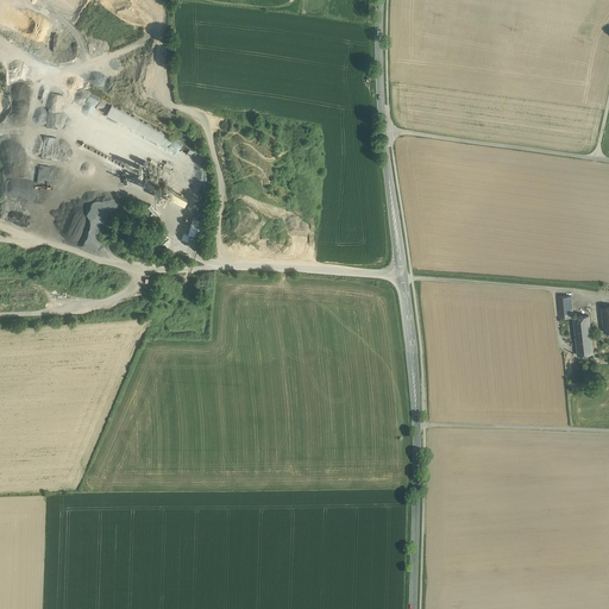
[(112,105),(107,114),(163,139),(168,131),(112,105)]
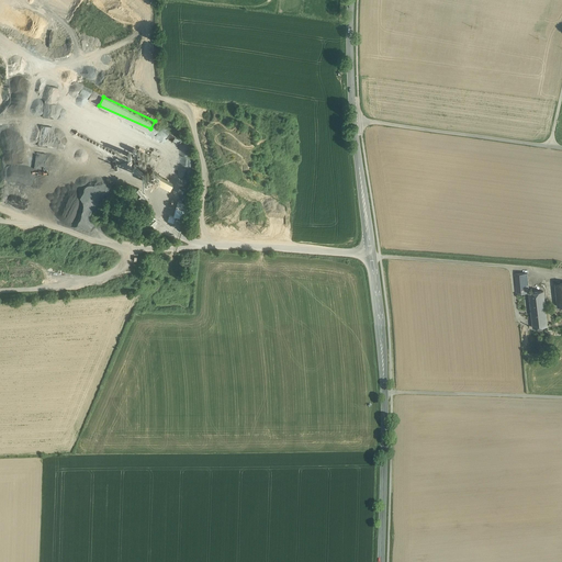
[(176,136),(160,128),(157,134),(172,142),(176,136)]
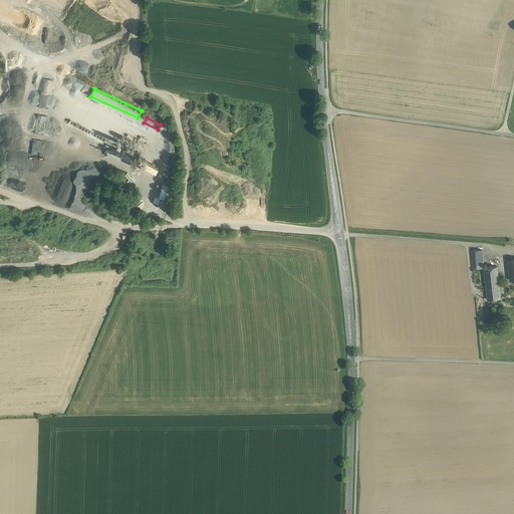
[(148,143),(124,130),(119,141),(114,138),(112,143),(70,119),(69,121),(110,145),(108,149),(129,165),(134,168),(137,163),(154,174),(159,166),(141,156),(148,143)]
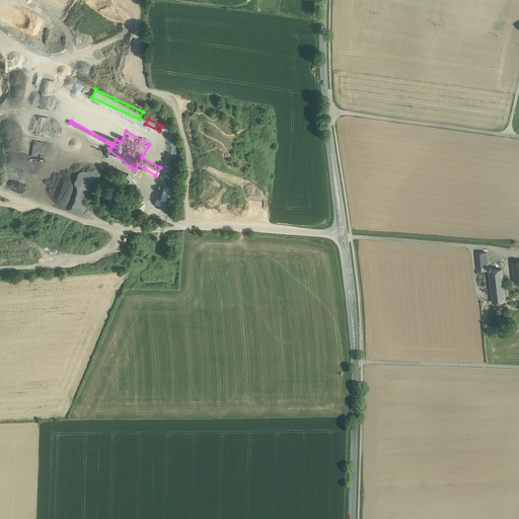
[(28,176),(39,177),(41,155),(30,154),(28,176)]
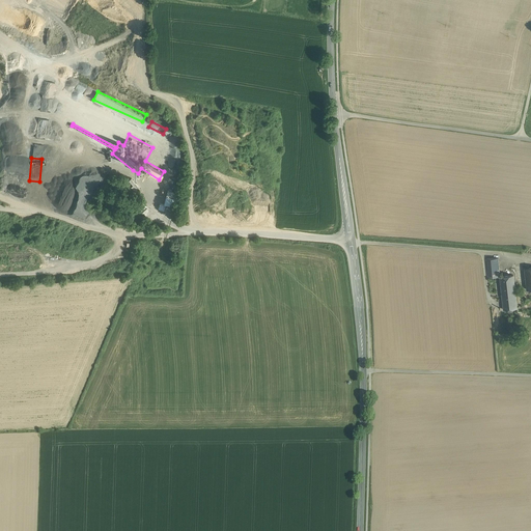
[(173,206),(177,193),(167,190),(164,204),(173,206)]
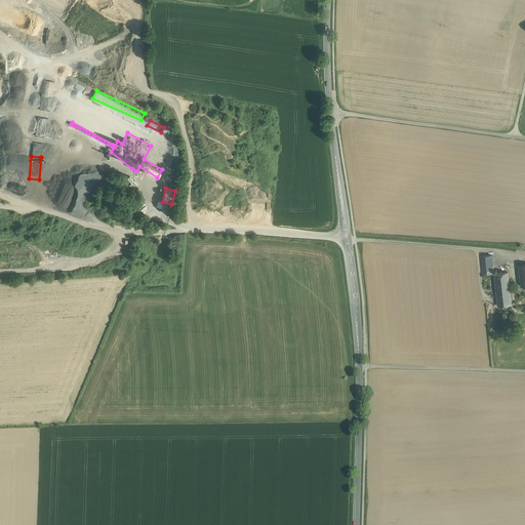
[(177,245),(169,244),(168,254),(175,255),(177,245)]
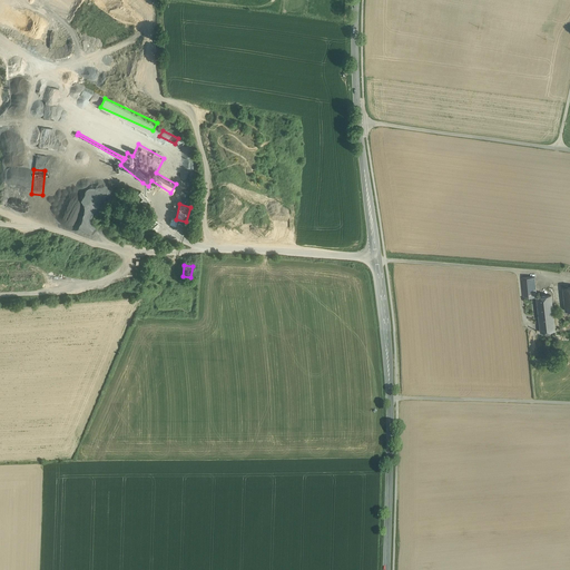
[(533,297),(537,297),(534,277),(522,278),(523,298),(533,297)]
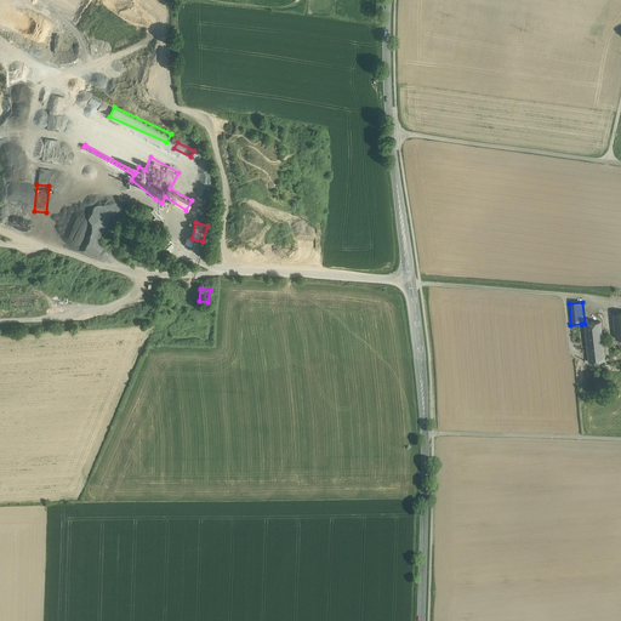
[(600,322),(585,324),(587,346),(603,345),(600,322)]
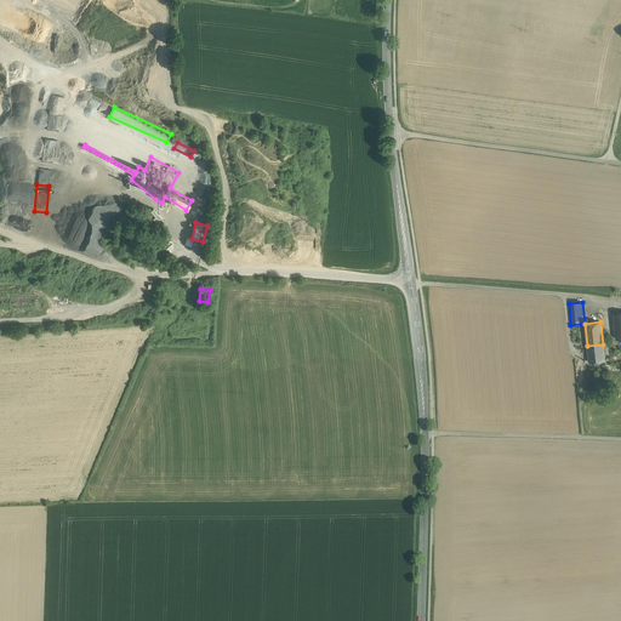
[(603,345),(587,346),(588,362),(605,360),(603,345)]
